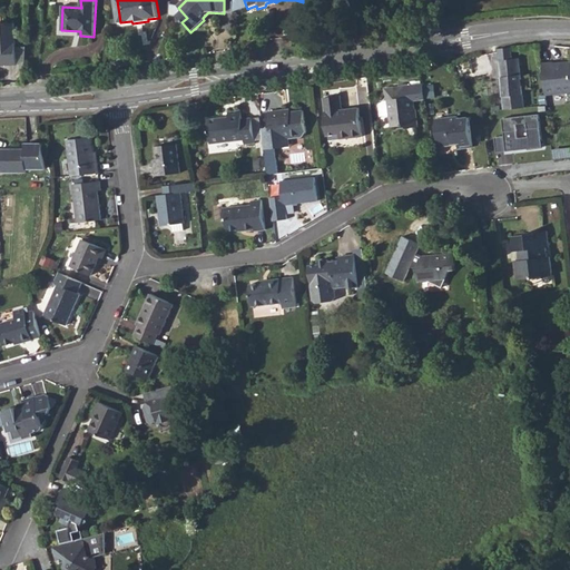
[(12,22),(0,22),(0,62),(3,62),(3,65),(16,64),(12,22)]
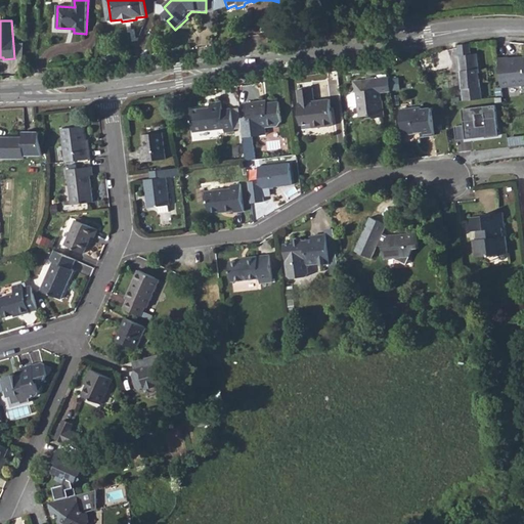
[(459,45),(464,100),(482,99),(477,54),(472,54),(471,43),(459,45)]
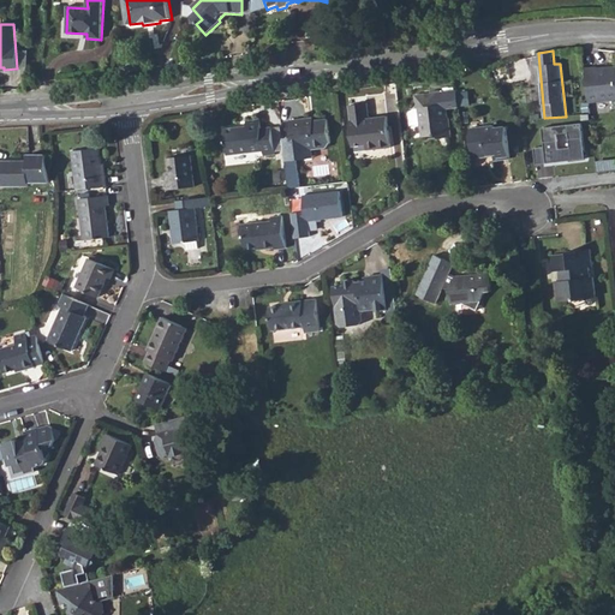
[(596,67),(584,70),(589,103),(614,100),(614,66),(602,69),(602,70),(596,71),(596,67)]
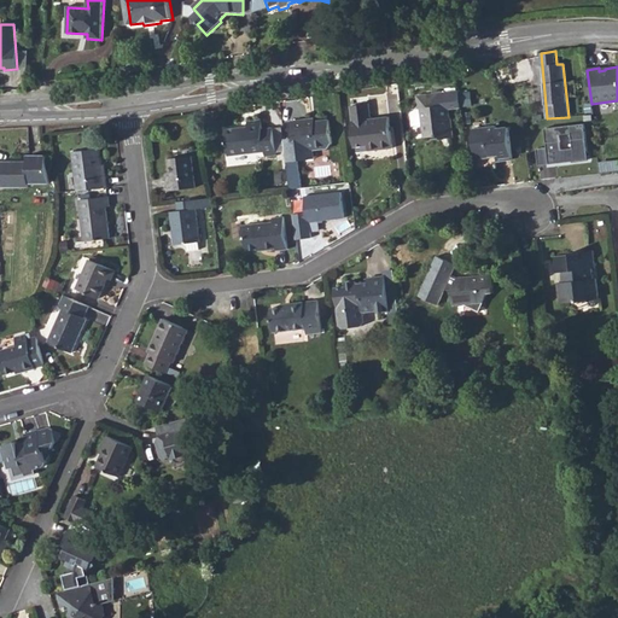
[(423,122),(424,136),(435,135),(442,138),(452,136),(448,103),(443,104),(442,92),(417,95),(418,108),(410,108),(412,123),(423,122)]
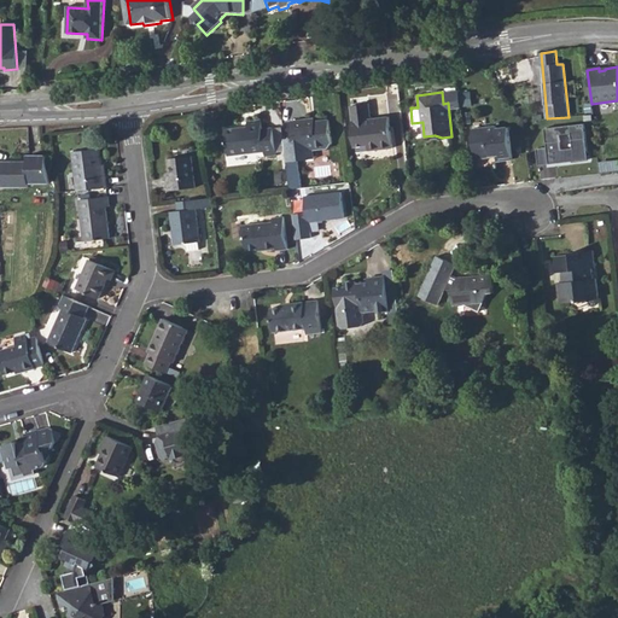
[(350,105),(355,146),(368,145),(368,150),(392,147),(389,116),(371,117),(369,103),(350,105)]
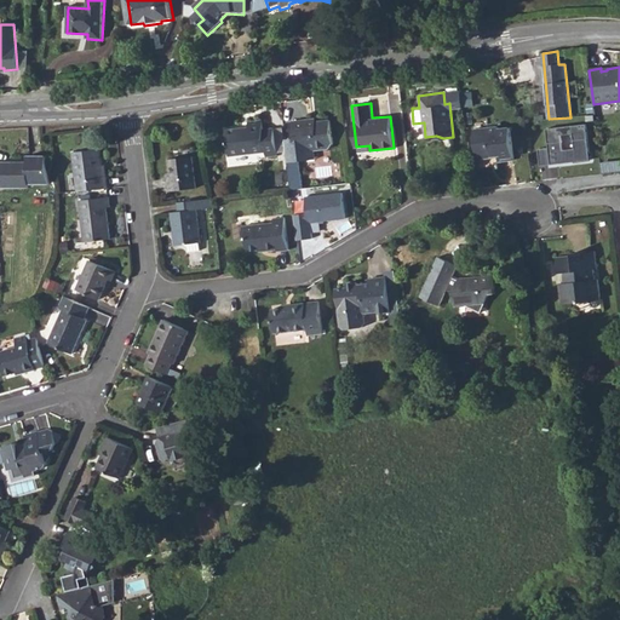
[(227,155),(262,151),(263,156),(275,155),(271,127),(260,128),(259,119),(245,120),(246,130),(239,131),(237,126),(224,128),(227,155)]
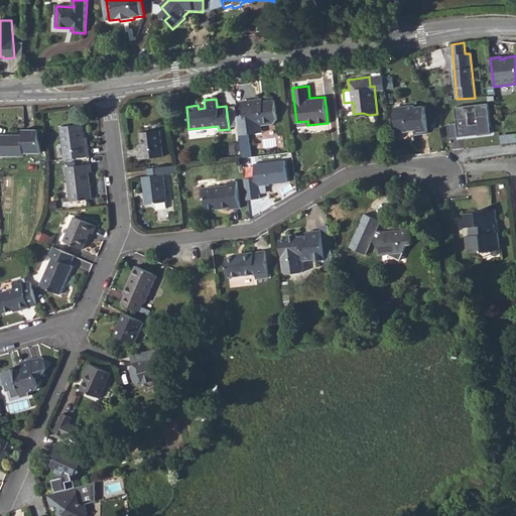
[(263,101),(255,102),(254,99),(241,101),(242,115),(236,116),(238,135),(248,134),(254,133),(253,127),(261,125),(272,124),(277,119),(274,99),(263,101)]
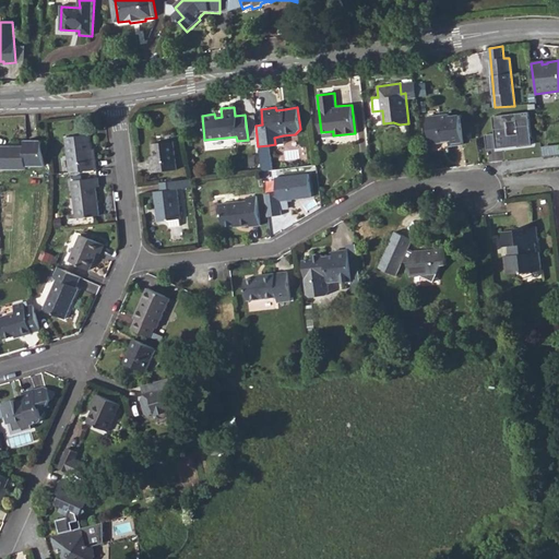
[(528,111),(492,116),(495,133),(486,134),(487,150),(533,144),(528,111)]
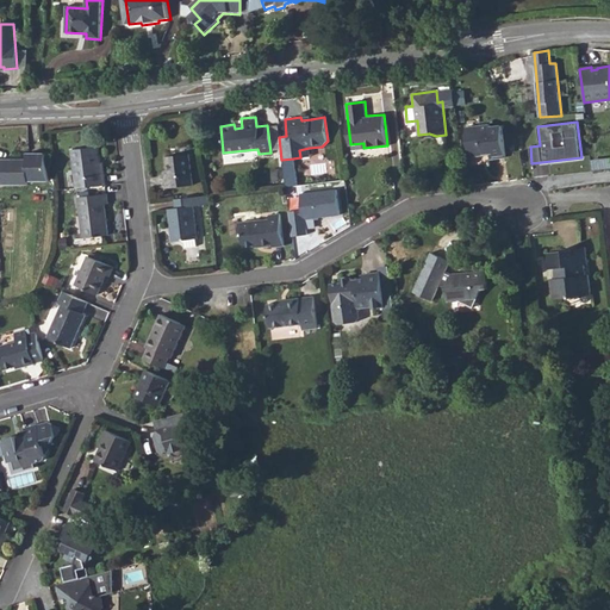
[(505,155),(502,125),(491,126),(490,124),(465,126),(468,156),(484,155),(484,154),(489,153),(490,156),(505,155)]
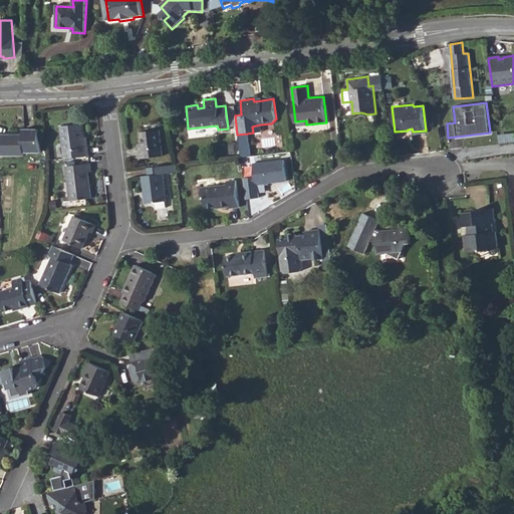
[(90,154),(89,146),(86,146),(85,137),(83,122),(62,124),(66,157),(90,154)]
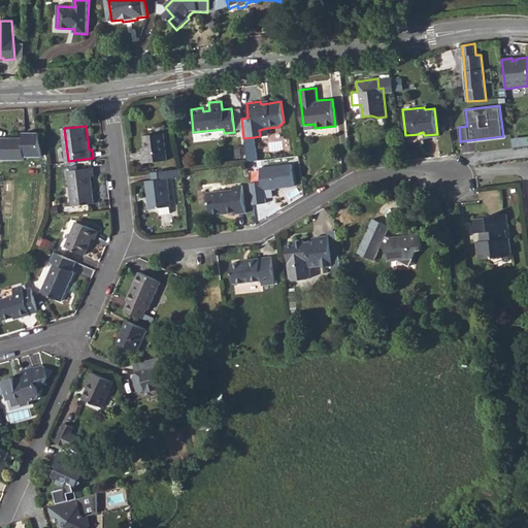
[(0,137),(0,159),(24,160),(24,157),(42,157),(39,133),(24,132),(24,138),(0,137)]
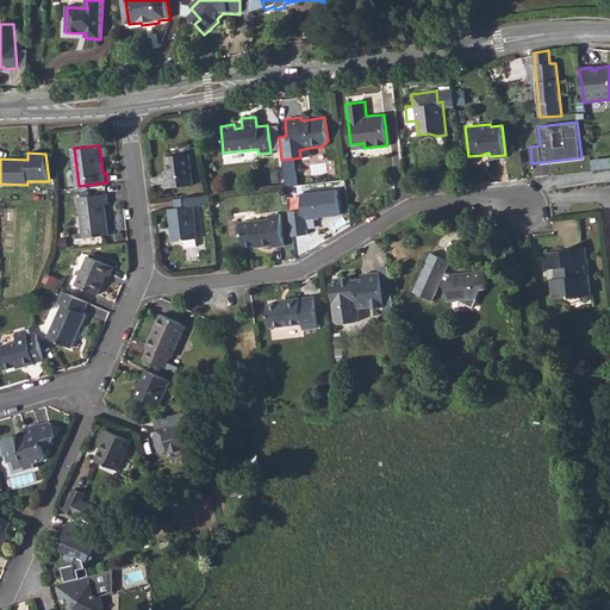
[(165,155),(167,176),(166,176),(167,188),(193,185),(190,153),(165,155)]
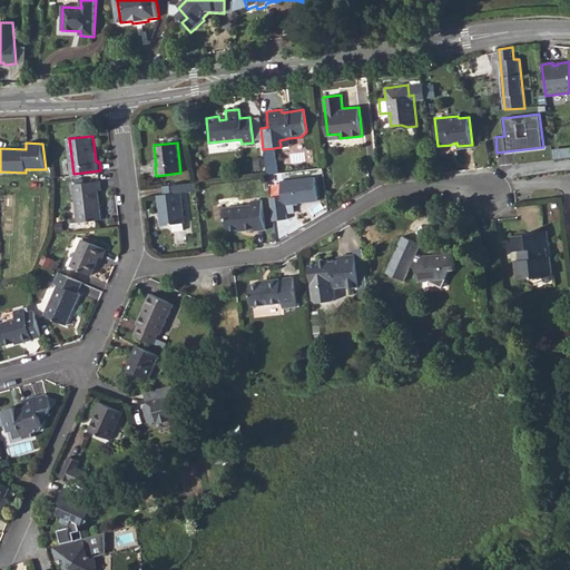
[(274,148),(263,149),(266,174),(277,173),(274,148)]
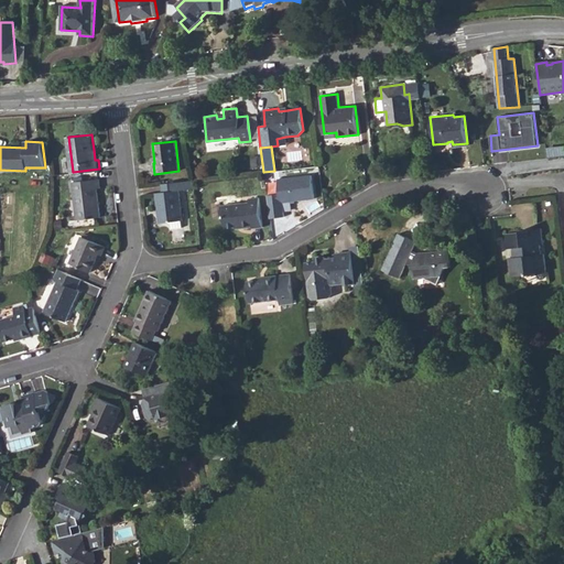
[(312,176),(279,180),(281,196),(270,197),(272,218),(285,217),(283,202),(314,199),(312,176)]
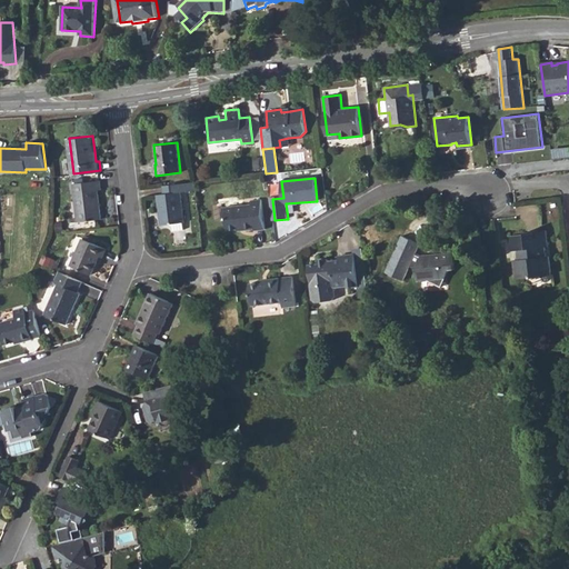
[(183,220),(185,219),(181,190),(195,189),(193,182),(193,180),(180,182),(162,185),(163,192),(157,192),(159,208),(162,208),(165,222),(172,221),(183,220)]
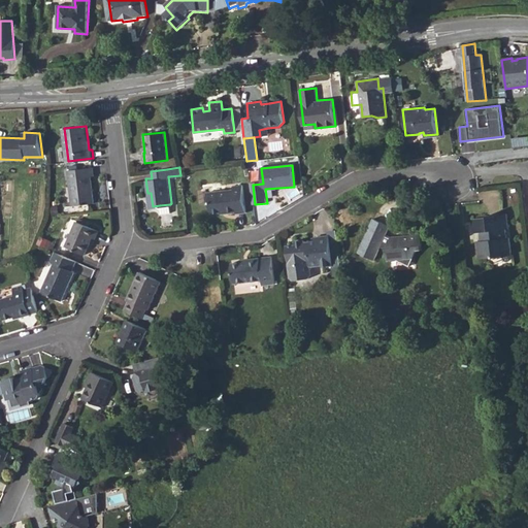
[(69,172),(73,206),(94,203),(91,176),(95,176),(94,168),(69,172)]
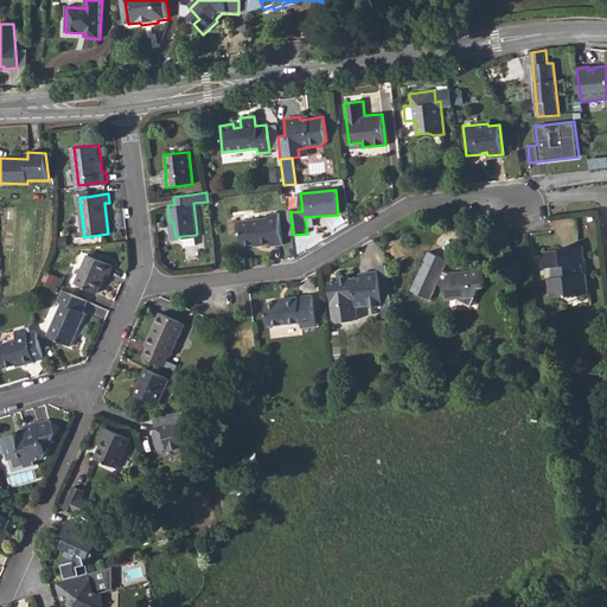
[(267,217),(237,221),(238,230),(241,231),(242,246),(257,243),(260,246),(270,243),(270,246),(282,244),(278,212),(267,213),(267,217)]
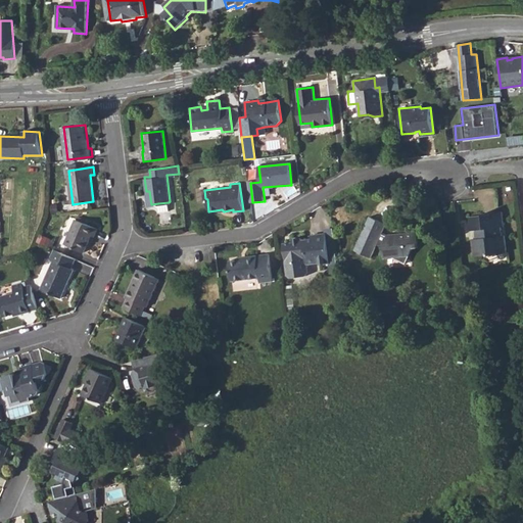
[(502,235),(501,226),(503,225),(501,209),(482,211),(482,215),(477,216),(477,214),(468,215),(469,229),(473,228),(474,237),(470,238),(473,255),(489,252),(489,250),(493,250),(493,252),(506,251),(504,234),(502,235)]
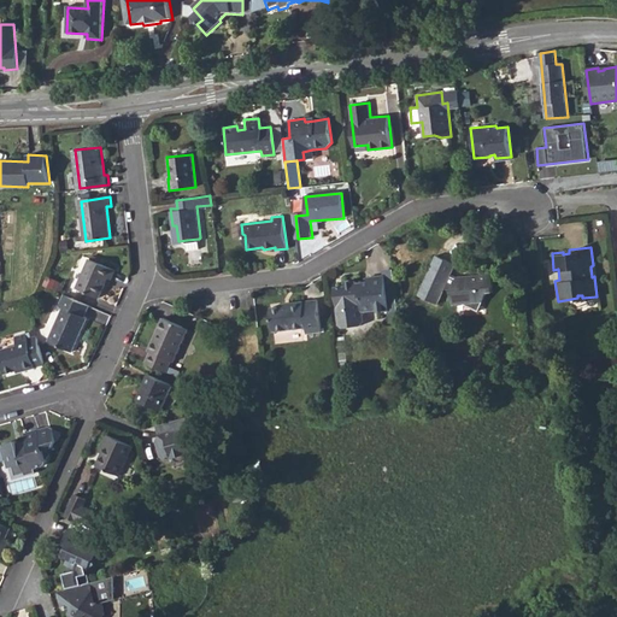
[(477,309),(486,292),(486,285),(492,285),(491,271),(456,275),(454,276),(450,275),(456,263),(434,253),(416,293),(436,303),(444,287),(448,289),(450,304),(463,303),(477,309)]
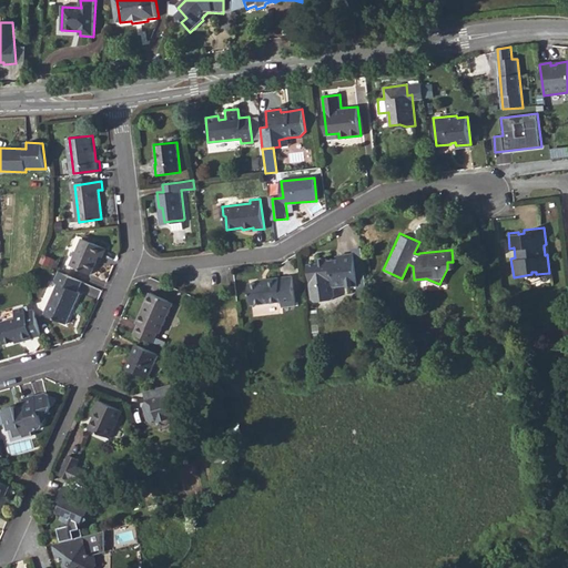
[(71,265),(92,274),(100,256),(103,257),(107,249),(83,239),(71,265)]
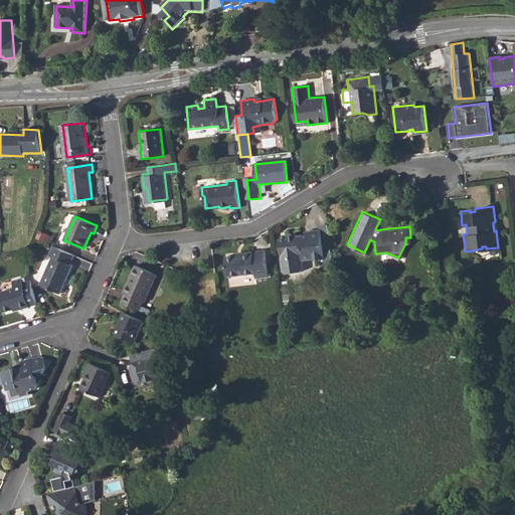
[(306,235),(298,235),(295,233),(287,234),(288,238),(278,239),(282,271),(285,273),(300,271),(302,268),(301,264),(303,261),(313,259),(313,261),(323,260),(320,229),(306,231),(306,235)]
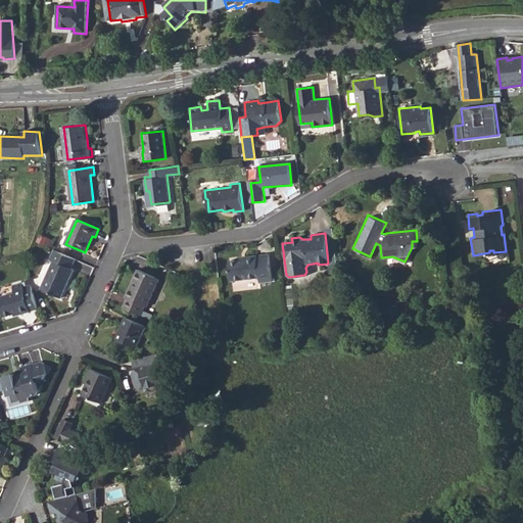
[(60,298),(74,270),(70,269),(76,257),(54,248),(53,249),(56,278),(45,280),(41,289),(60,298)]
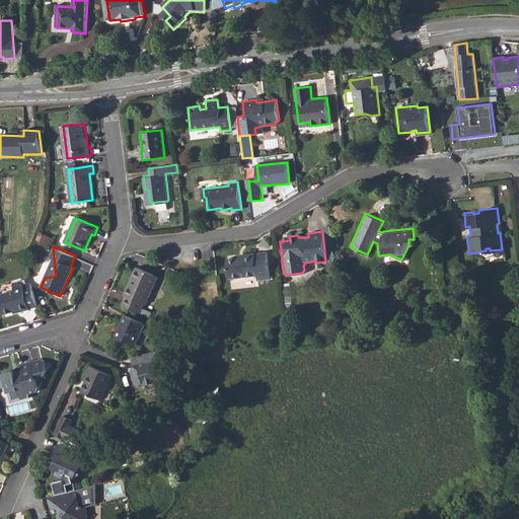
[(56,276),(53,247),(49,257),(53,260),(45,278),(56,276)]
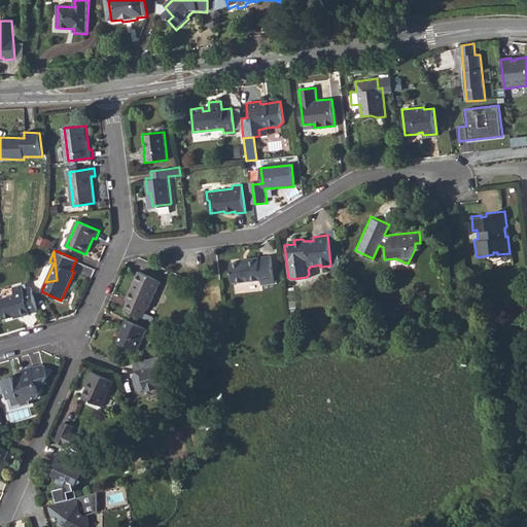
[(233,284),(260,281),(261,285),(274,284),(271,256),(246,259),(246,261),(231,264),(233,284)]
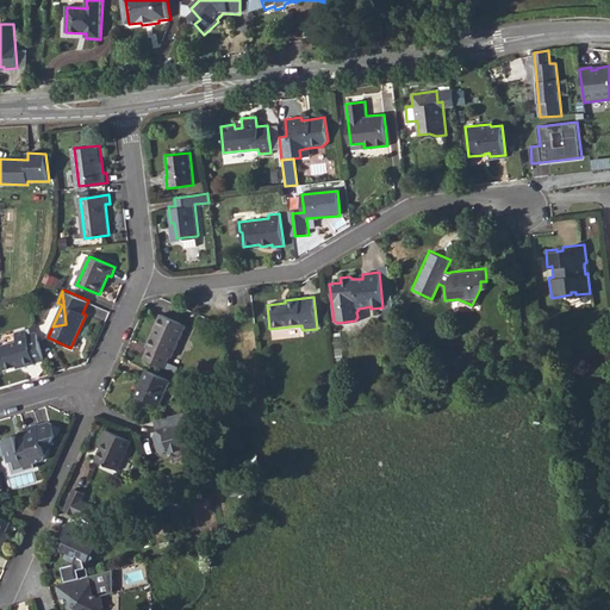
[(144,355),(165,365),(169,354),(172,355),(186,322),(161,310),(147,344),(149,344),(144,355)]
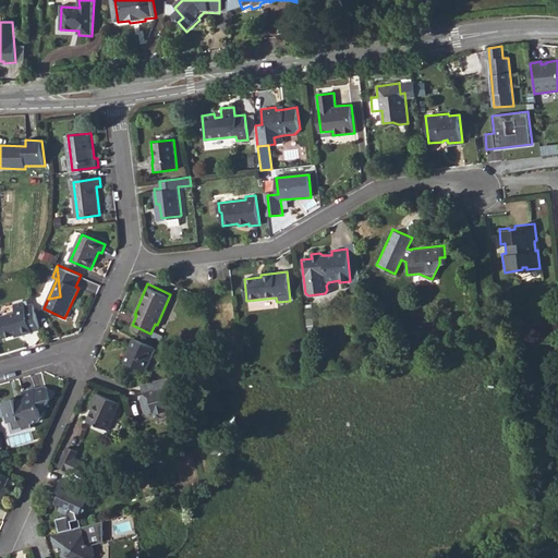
[(33,299),(13,304),(15,311),(0,314),(0,324),(4,337),(21,332),(22,335),(41,329),(33,299)]
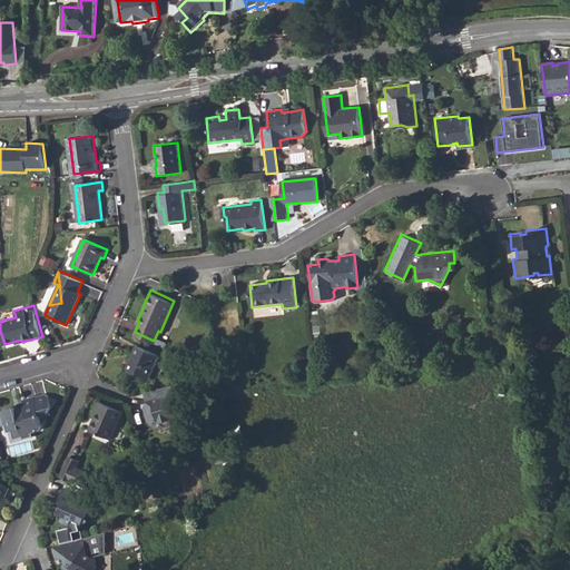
[(136,342),(133,349),(136,351),(128,367),(147,376),(158,352),(136,342)]
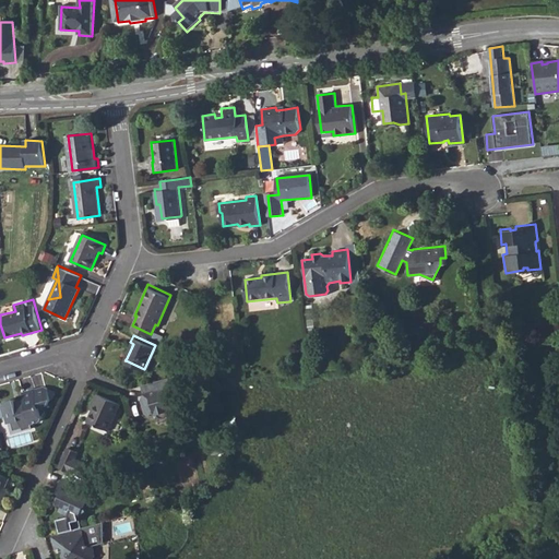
[(122,359),(126,360),(133,344),(130,342),(122,359)]
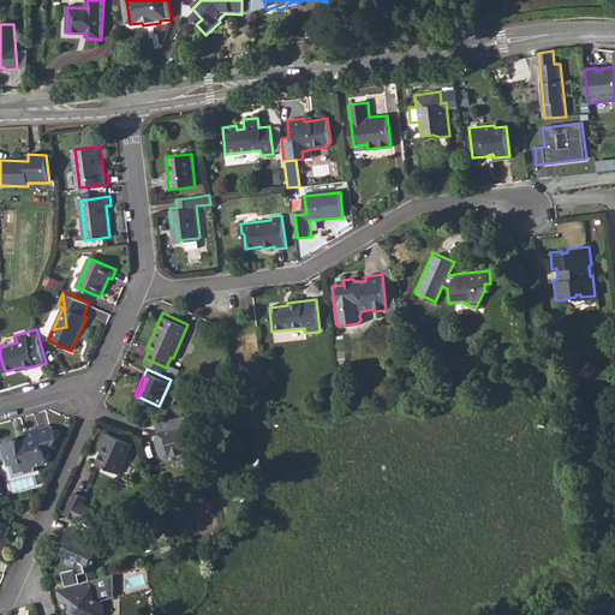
[(195,445),(190,425),(196,424),(193,411),(162,419),(165,429),(157,431),(156,440),(160,452),(167,453),(168,453),(169,458),(177,461),(180,461),(185,458),(187,453),(189,447),(195,445)]
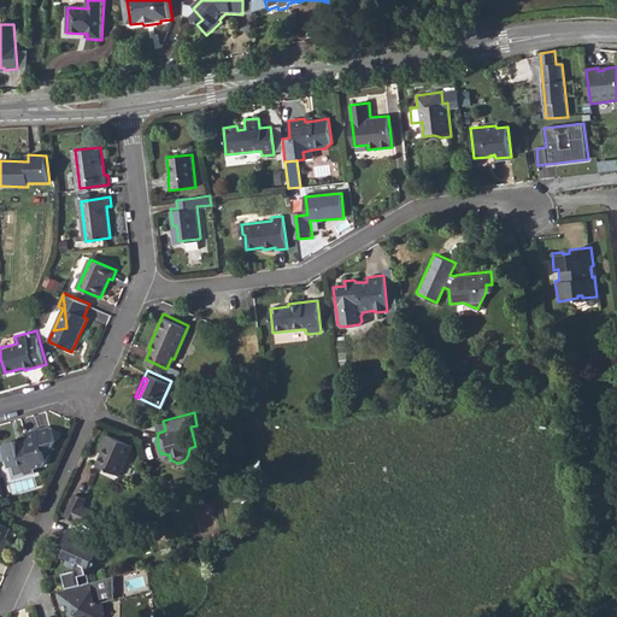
[(24,438),(18,439),(19,441),(16,442),(15,438),(0,442),(7,465),(17,463),(19,469),(41,463),(46,457),(36,427),(23,430),(24,438)]
